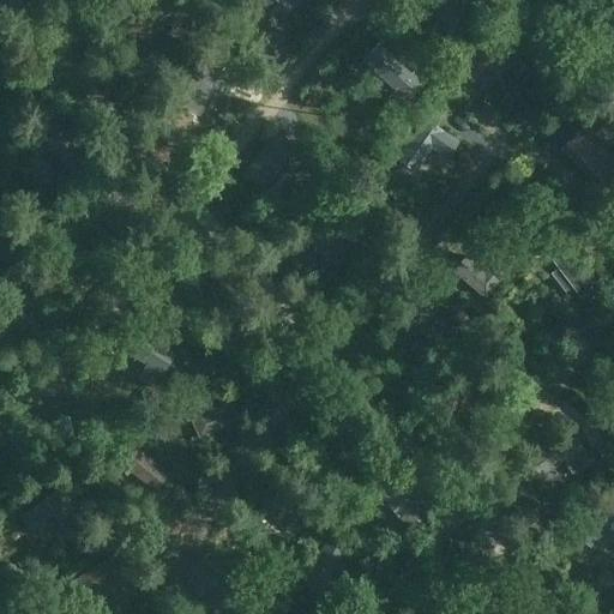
[(143,0),(138,11),(185,34),(187,35),(196,17),(162,0),(143,0)]
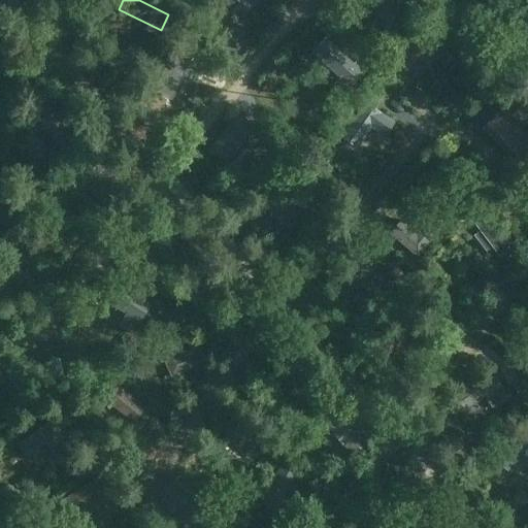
[(371,0),(366,0),(360,14),(387,28),(401,0),(381,0),(380,3),(371,0)]
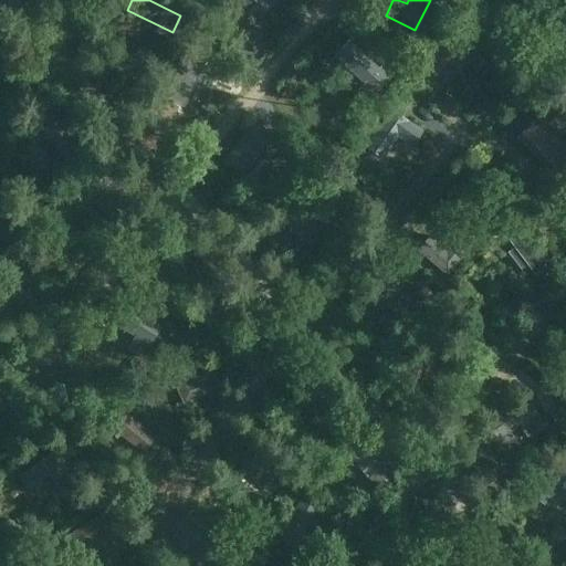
[(461,23),(420,60),(435,76),(475,40),(461,23)]
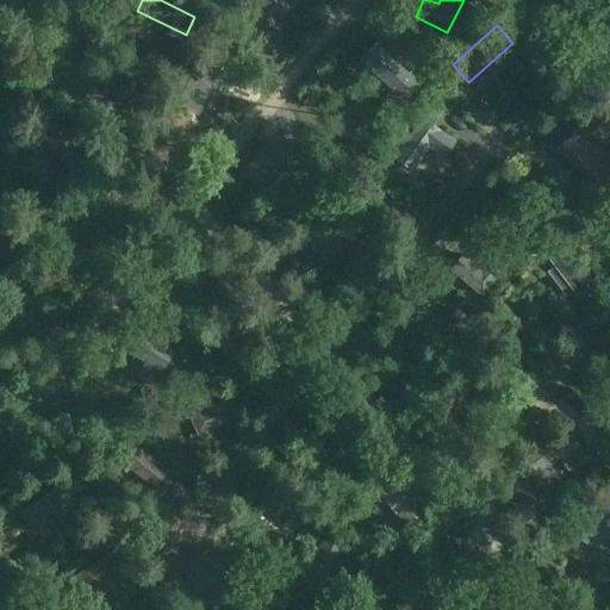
[(428,39),(418,49),(425,56),(436,47),(428,39)]
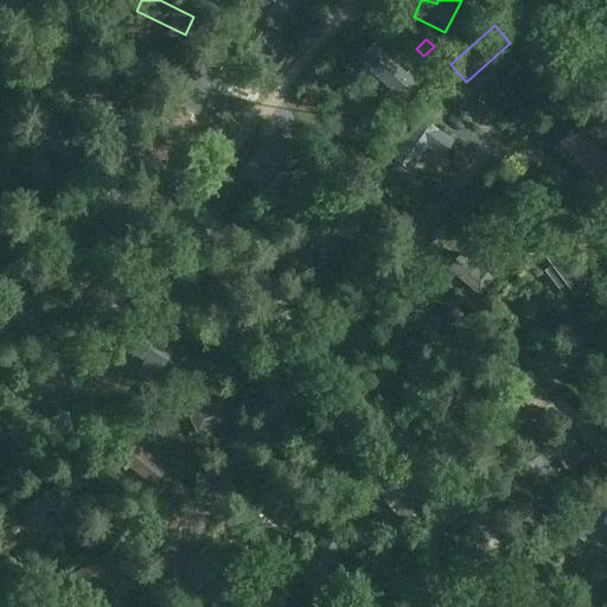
[(382,50),(365,65),(390,89),(402,100),(423,77),(411,66),(406,72),(382,50)]
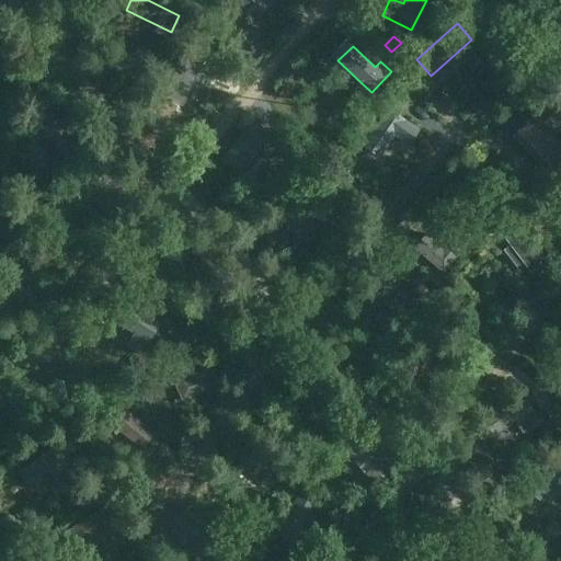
[(363,137),(378,148),(387,135),(409,149),(419,135),(382,110),(363,137)]
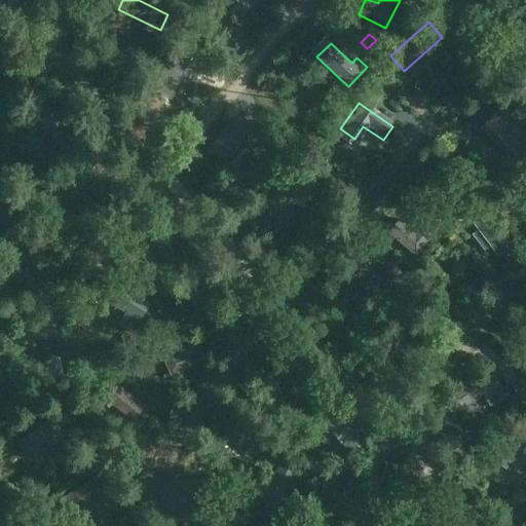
[(525,133),(502,108),(481,126),(513,160),(525,147),(525,133)]
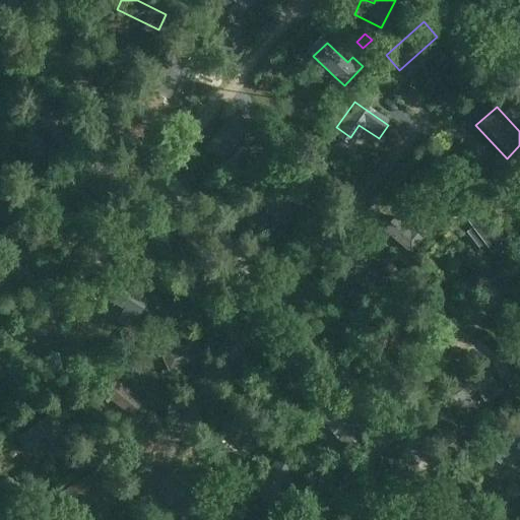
[(237,113),(205,147),(219,160),(241,140),(252,152),(264,140),(250,125),(237,113)]
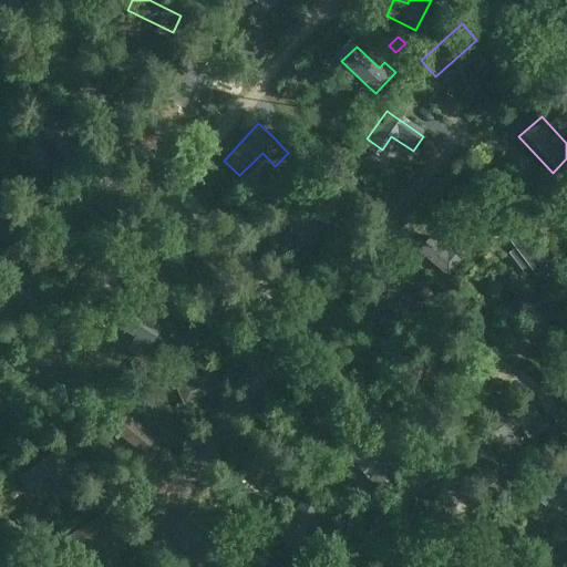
[(63,178),(55,172),(47,179),(54,187),(63,178)]
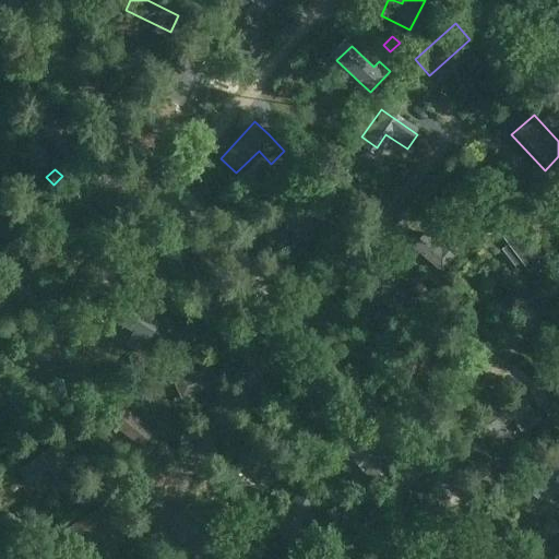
[(329,171),(316,180),(321,188),(334,179),(329,171)]
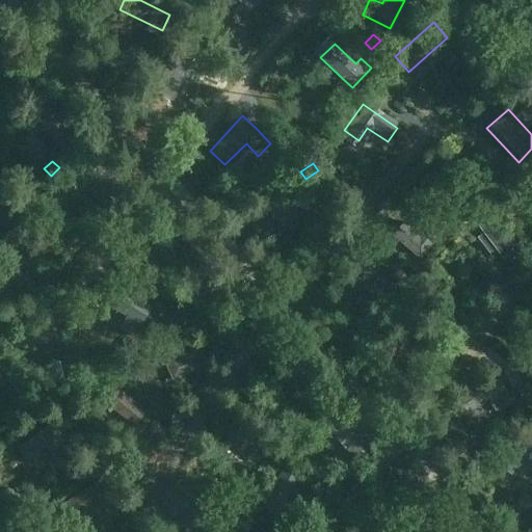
[(301,181),(268,206),(277,219),(297,205),(310,221),(323,211),(301,181)]
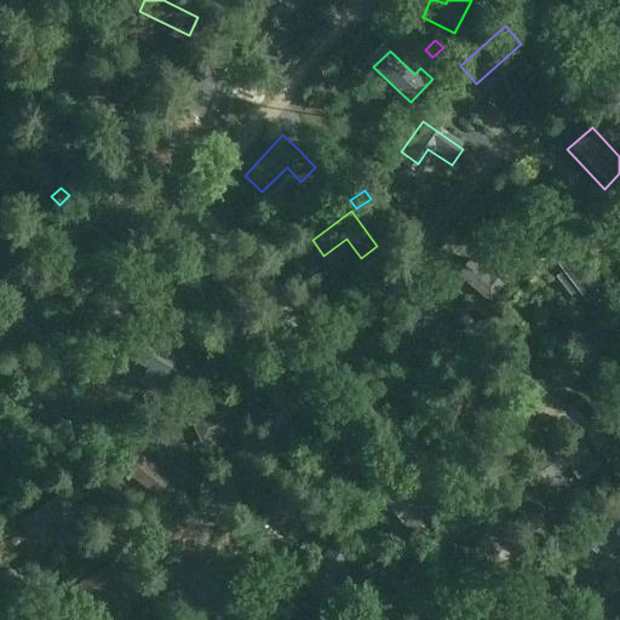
[(17,242),(0,231),(0,253),(7,258),(17,242)]
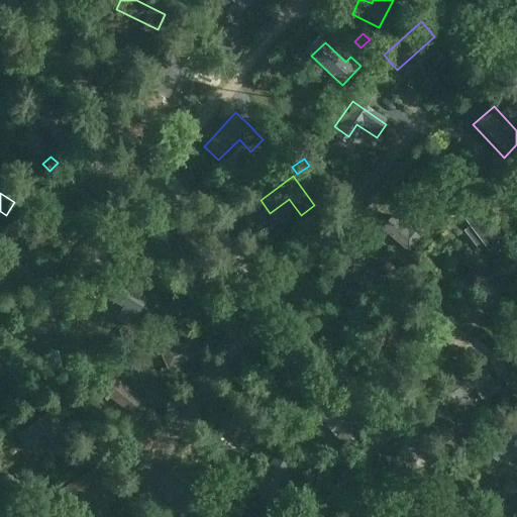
[(461,218),(469,226),(462,230),(475,247),(481,242),(489,253),(504,241),(477,207),(461,218)]
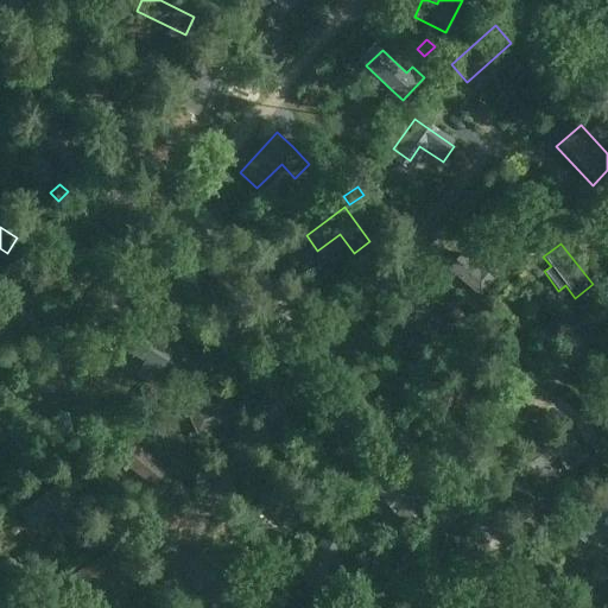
[(496,246),(476,268),(461,254),(447,271),(479,299),(513,260),(496,246)]
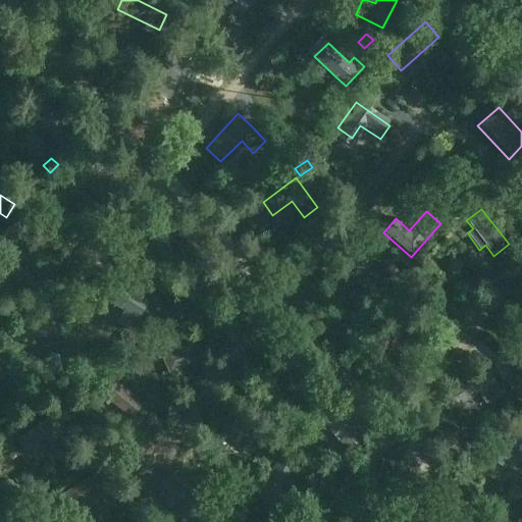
[(469,226),(463,219),(454,228),(460,236),(469,226)]
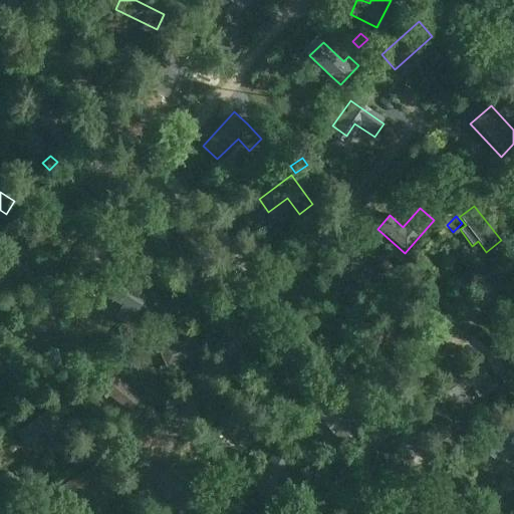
[(0,242),(9,234),(3,227),(0,230),(0,242)]
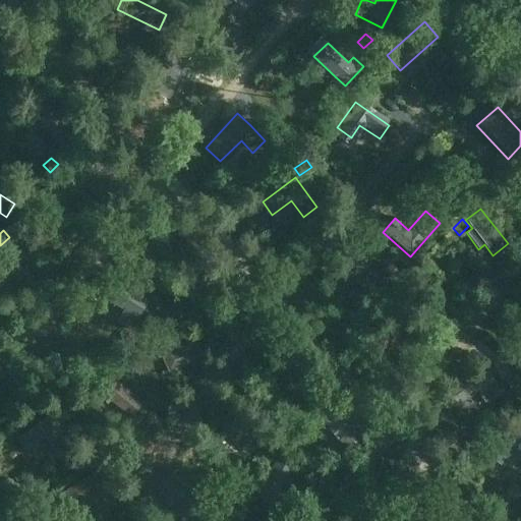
[(406,266),(412,258),(405,252),(399,258),(406,266)]
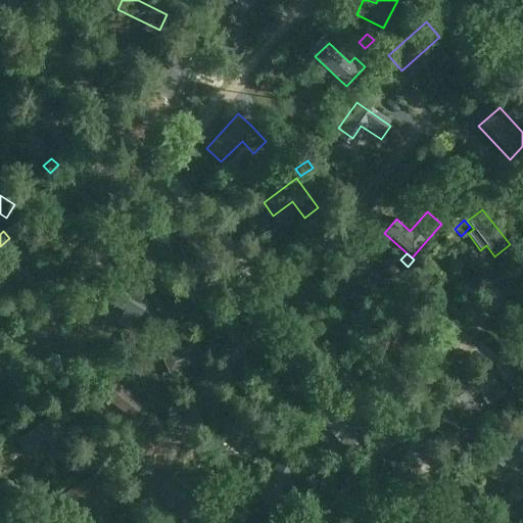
[(371,294),(382,284),(355,255),(321,284),(336,300),(358,282),(371,294)]
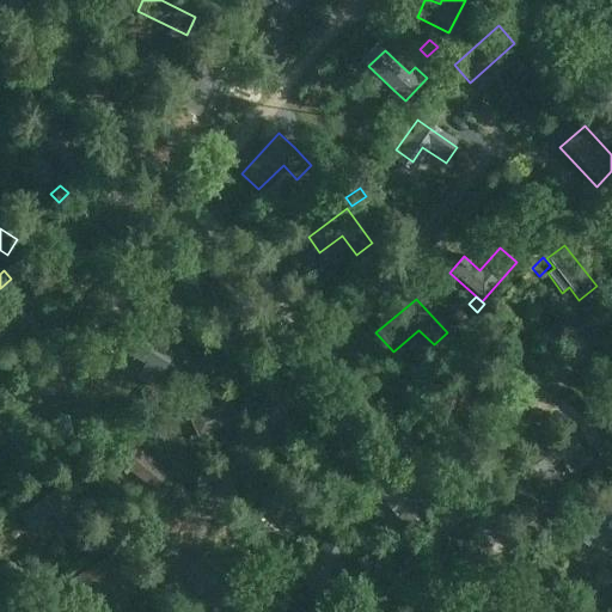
[(213,316),(200,305),(189,317),(203,328),(213,316)]
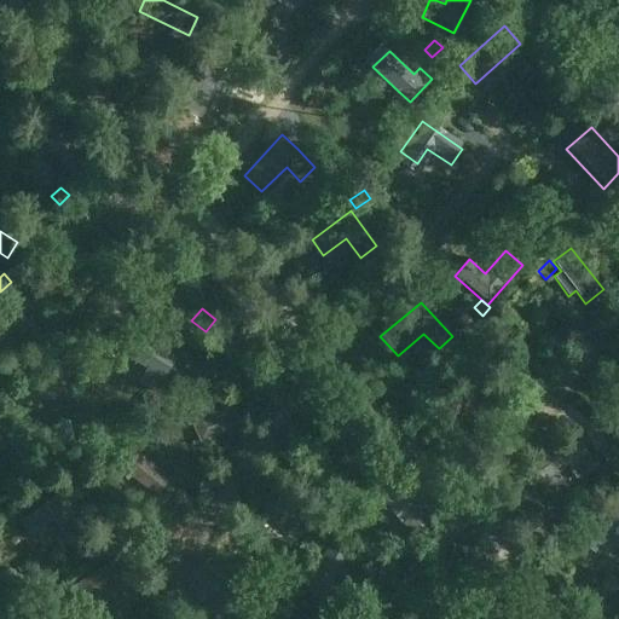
[(456,322),(464,331),(474,323),(464,313),(456,322)]
